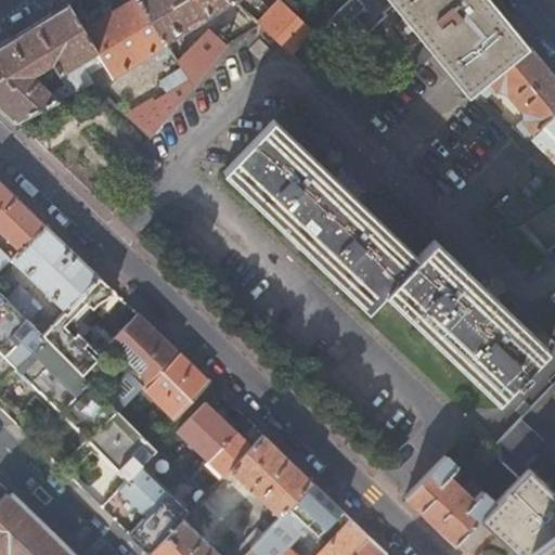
[(138,0),(129,0),(84,28),(98,52),(102,60),(100,61),(112,79),(167,46),(166,42),(138,0)]
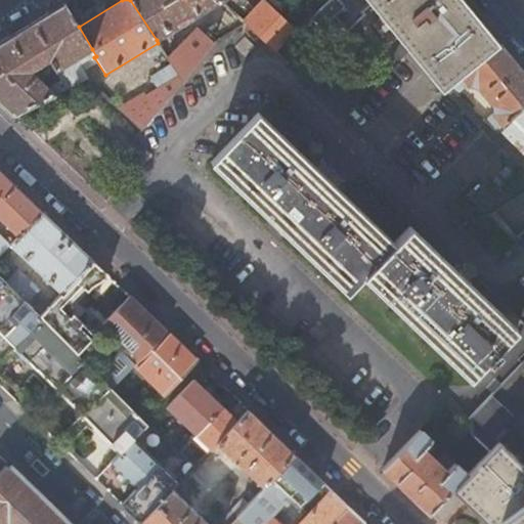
[(130,0),(157,40),(220,0),(219,0),(130,0)]
